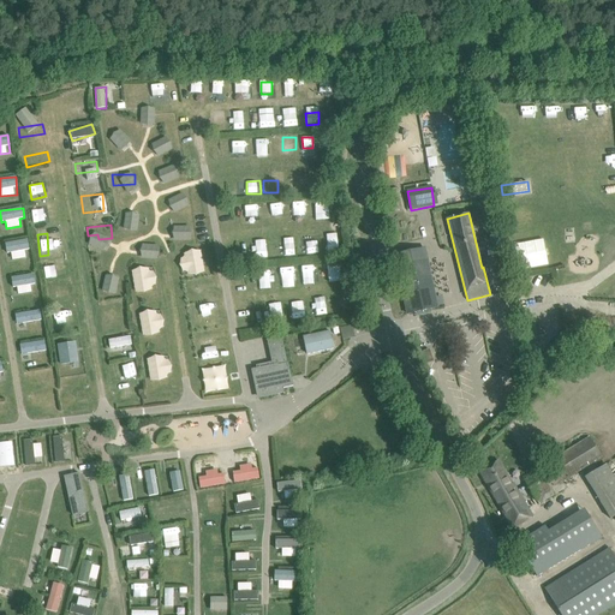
[(28,239),(5,243),(6,254),(11,252),(12,260),(25,258),(24,250),(29,249),(28,239)]
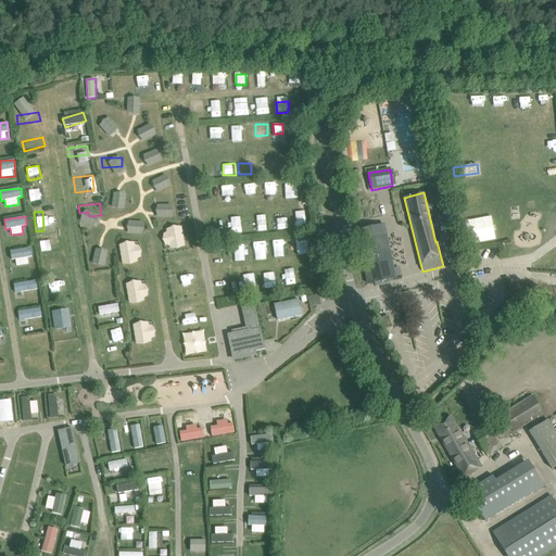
[(492,217),(467,219),(469,243),(494,240),(492,217)]
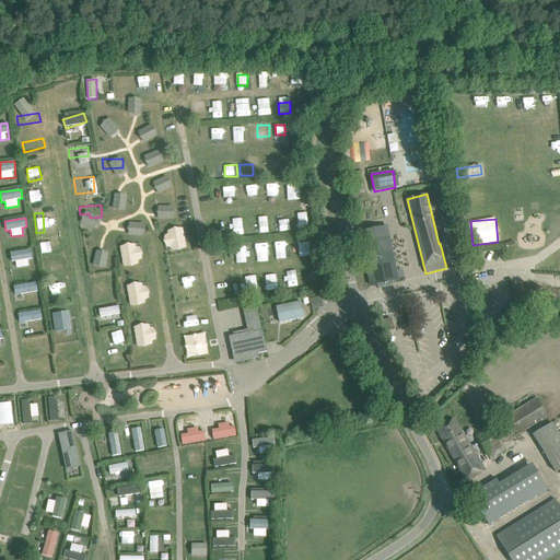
[(360,232),(365,257),(371,287),(398,280),(386,226),(360,232)]
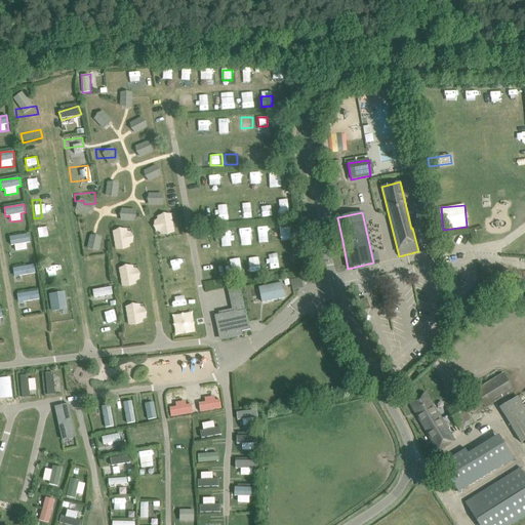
[(155,214),(156,235),(173,235),(173,213),(155,214)]
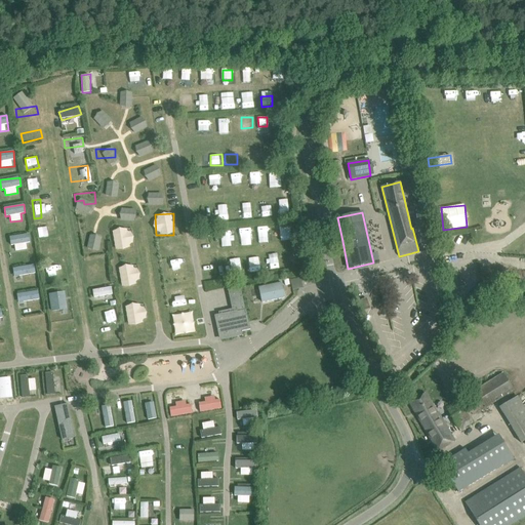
[(113,230),(114,249),(132,249),(132,229),(113,230)]
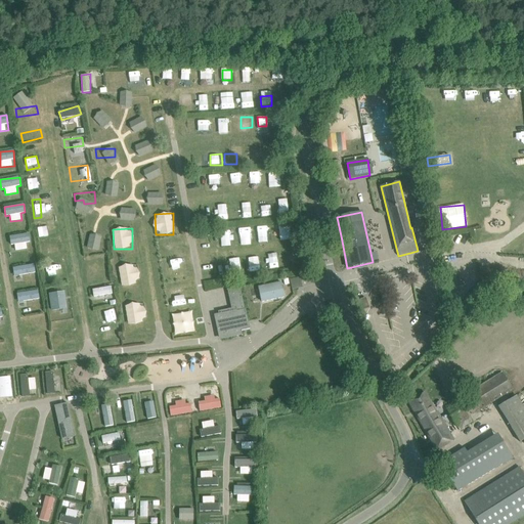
[(12,252),(28,249),(27,244),(31,243),(29,233),(10,236),(12,252)]
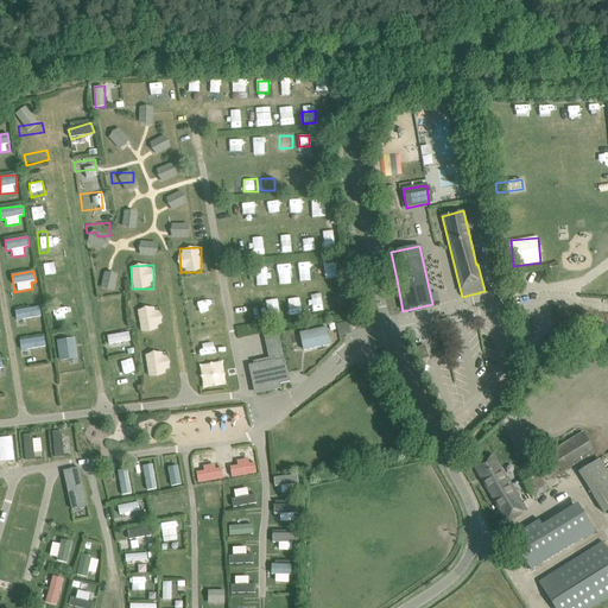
[(189,280),(191,291),(202,290),(201,279),(189,280)]
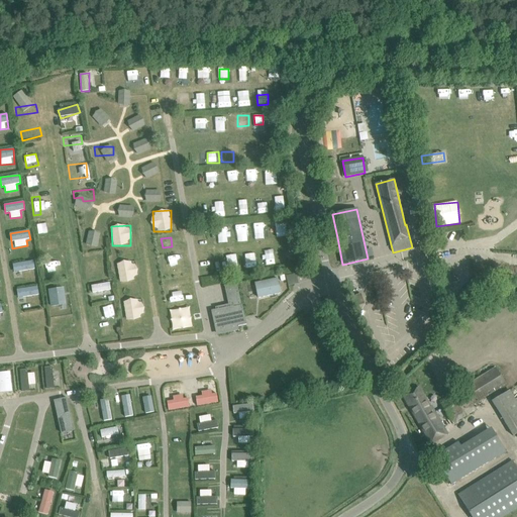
[(43,259),(61,255),(60,247),(42,250),(43,259)]
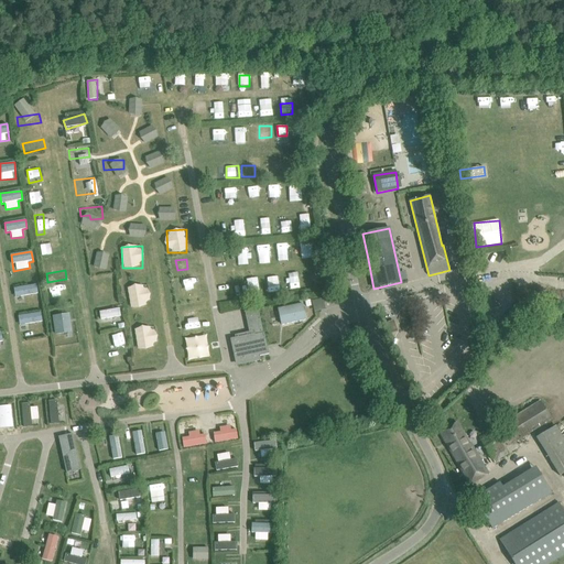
[(112,277),(105,278),(107,292),(100,293),(101,302),(109,300),(109,303),(117,302),(112,277)]
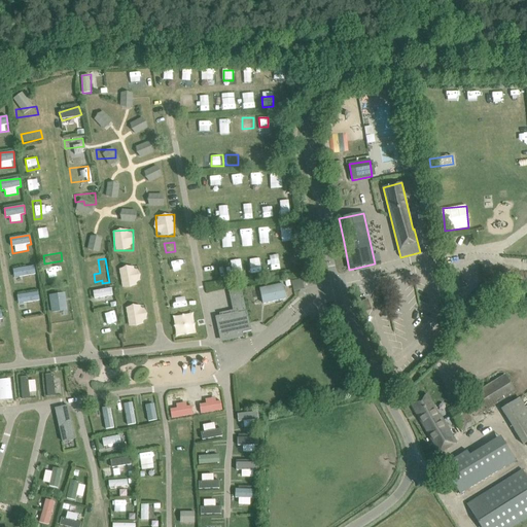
[(179,272),(178,261),(164,264),(166,274),(179,272)]
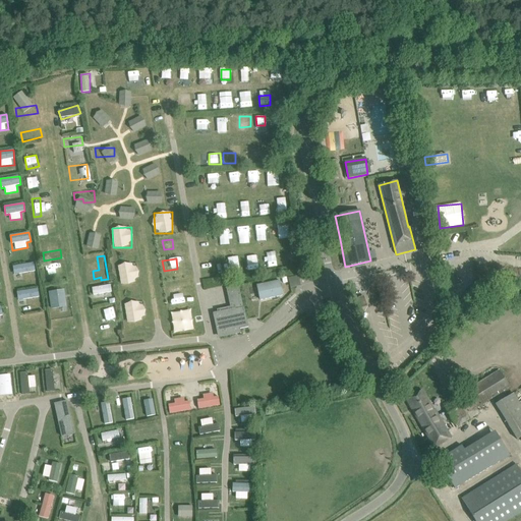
[(12,267),(15,276),(36,272),(34,262),(12,267)]
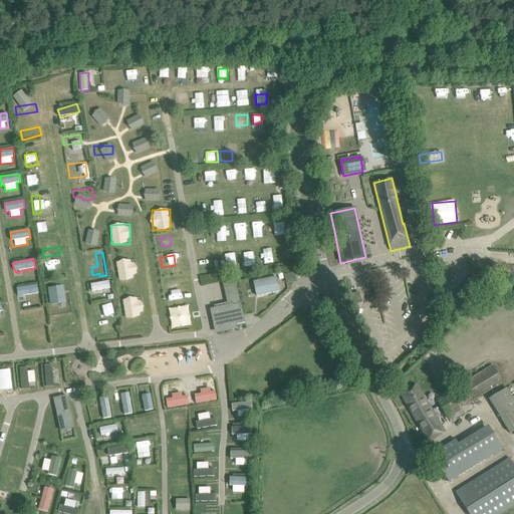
[(115,261),(119,280),(137,277),(133,258),(115,261)]
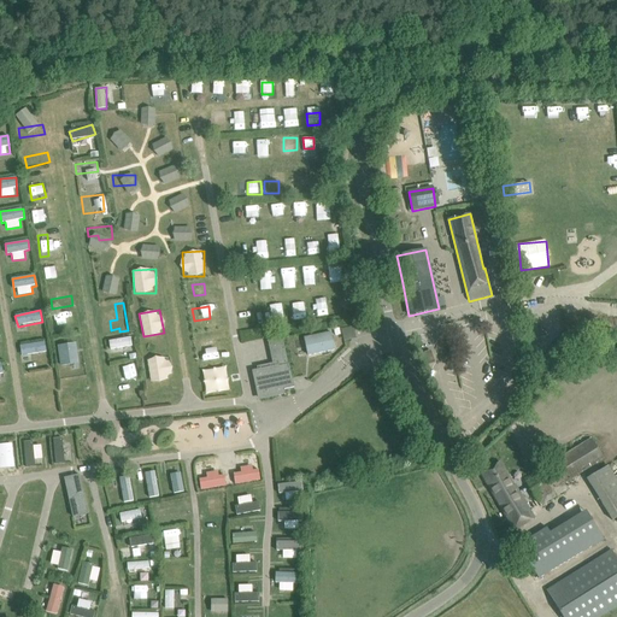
[(352,329),(344,330),(345,340),(354,339),(352,329)]
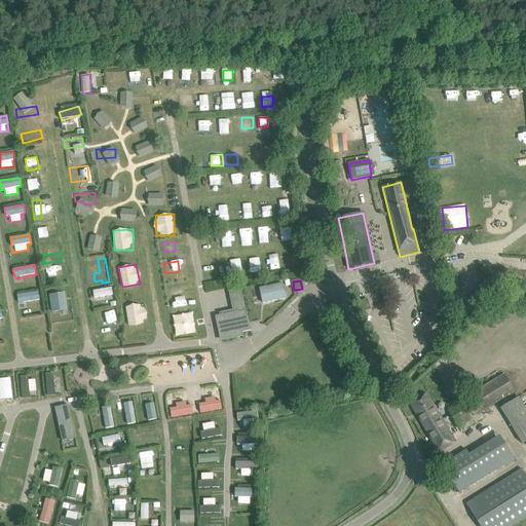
[(280,292),(287,290),(285,282),(256,289),(258,297),(273,293),(274,298),(282,296),(280,292)]
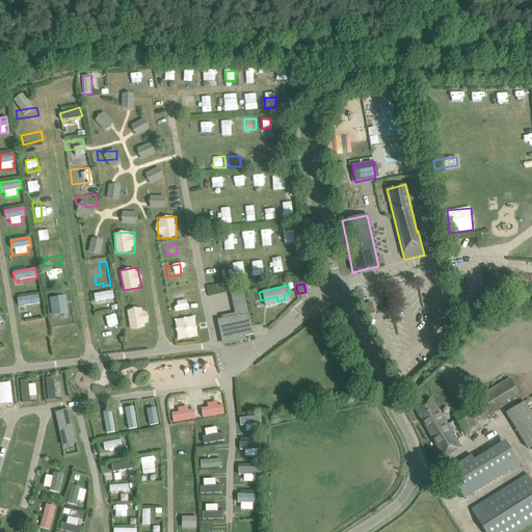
[(175,289),(176,299),(186,298),(185,288),(175,289)]
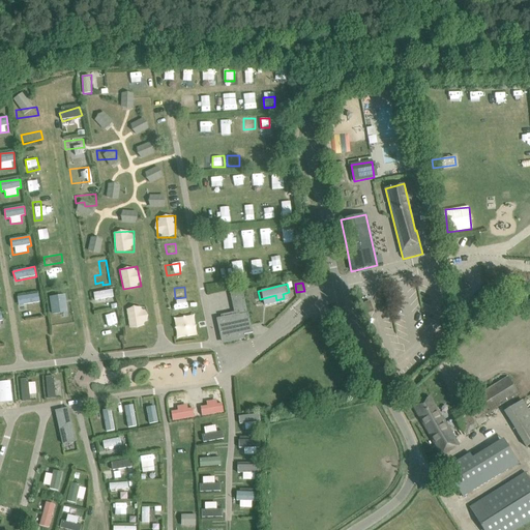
[(218,320),(224,343),(245,339),(244,334),(253,333),(248,313),(247,313),(242,287),(229,289),(230,290),(231,290),(235,312),(232,313),(232,317),(218,320)]
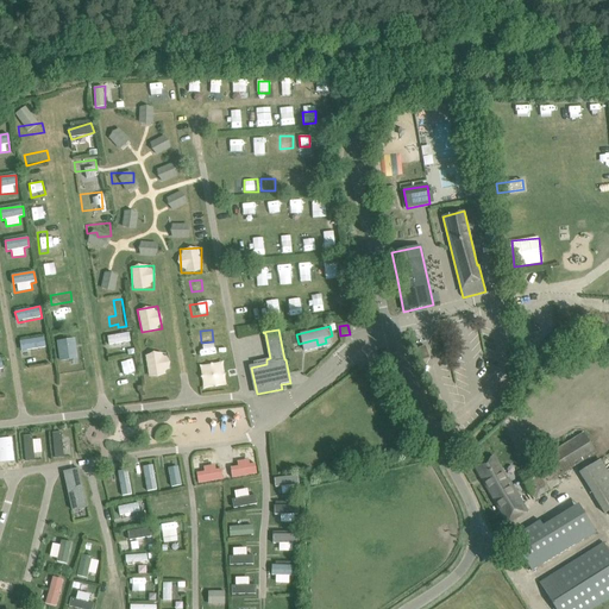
[(110,346),(131,341),(129,332),(107,337),(110,346)]
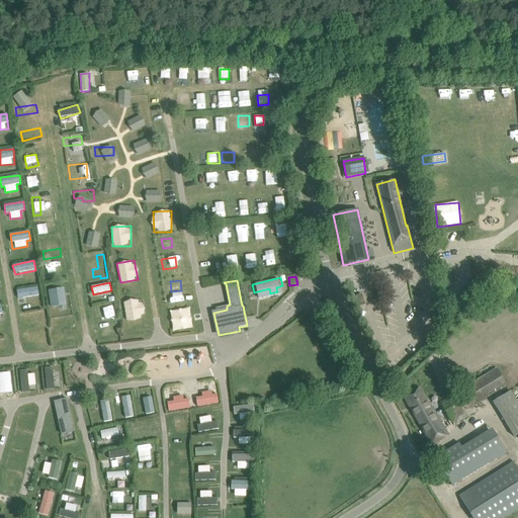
[(18,297),(39,295),(38,287),(17,289),(18,297)]
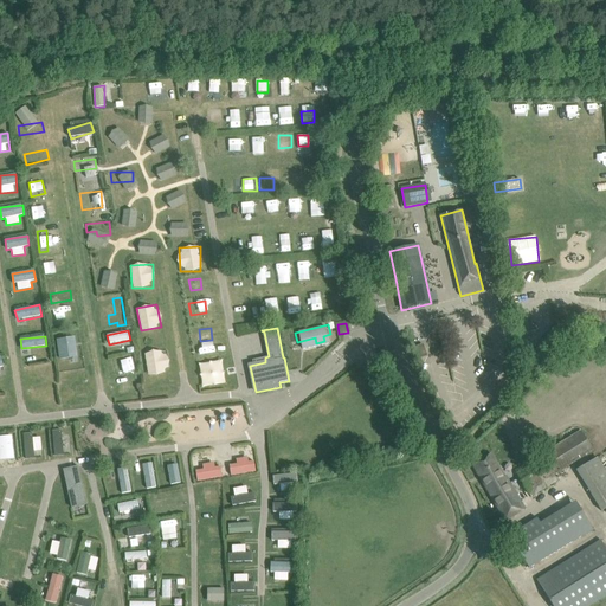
[(57,339),(59,360),(77,358),(76,337),(57,339)]
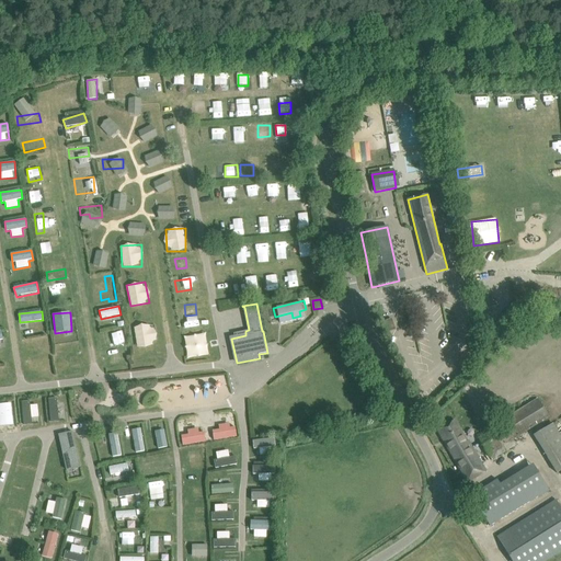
[(109,351),(111,364),(125,363),(124,350),(109,351)]
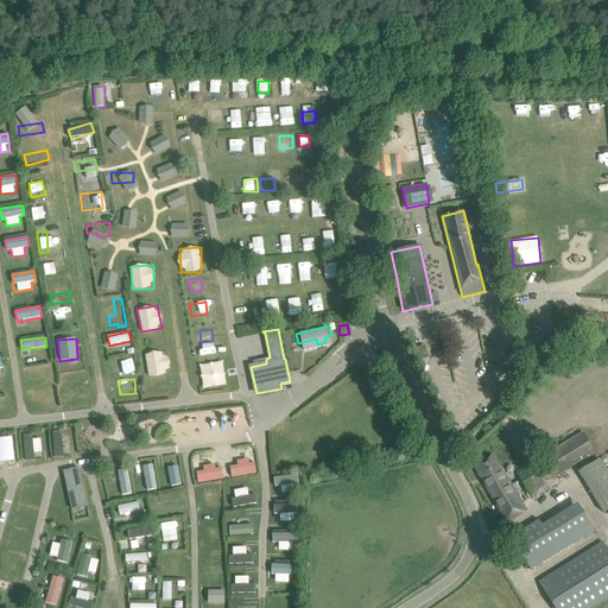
[(64,399),(65,407),(87,406),(87,397),(64,399)]
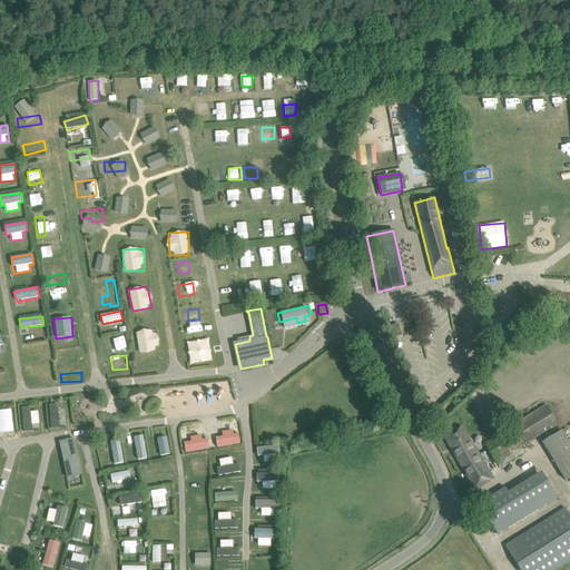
[(342,376),(346,385),(354,382),(351,373),(342,376)]
